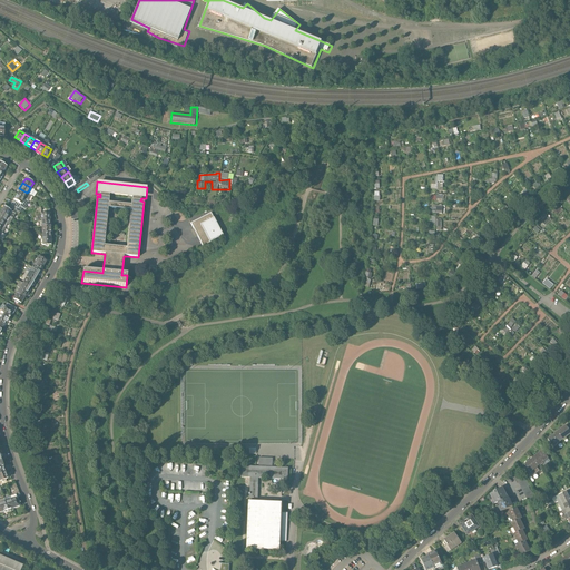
[(19,188),(16,194),(23,198),(27,193),(19,188)]
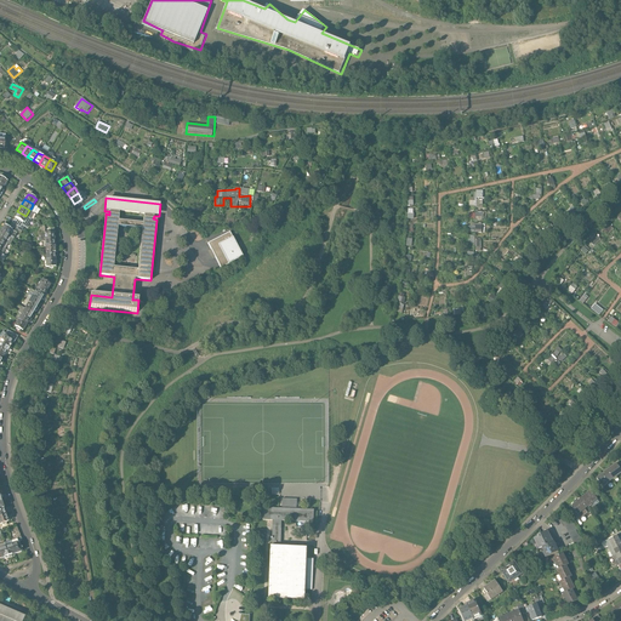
[(17,211),(13,216),(17,218),(22,222),(26,216),(17,211)]
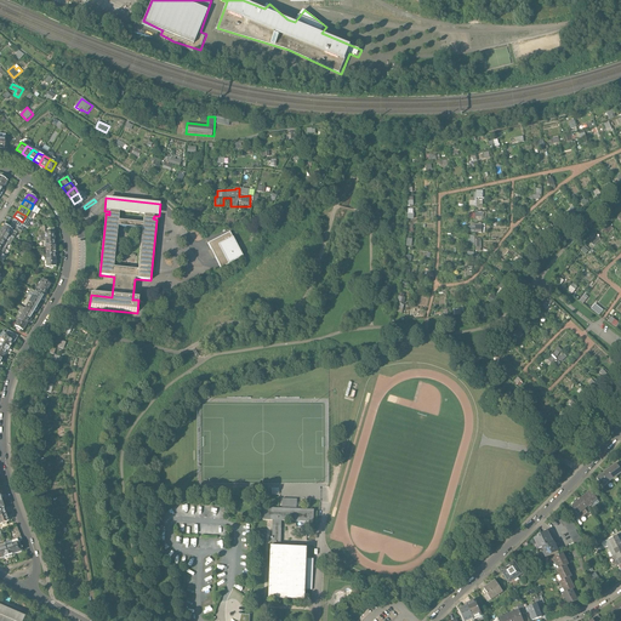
[(30,218),(26,216),(22,222),(17,218),(16,220),(13,218),(11,222),(22,229),(23,226),(26,227),(30,218)]
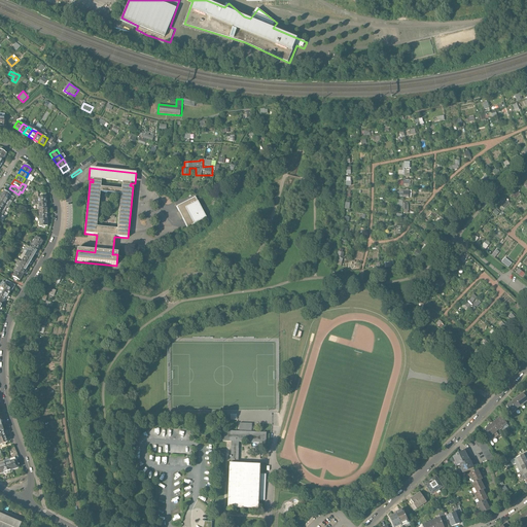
[(2,190),(0,194),(0,196),(6,200),(9,195),(2,190)]
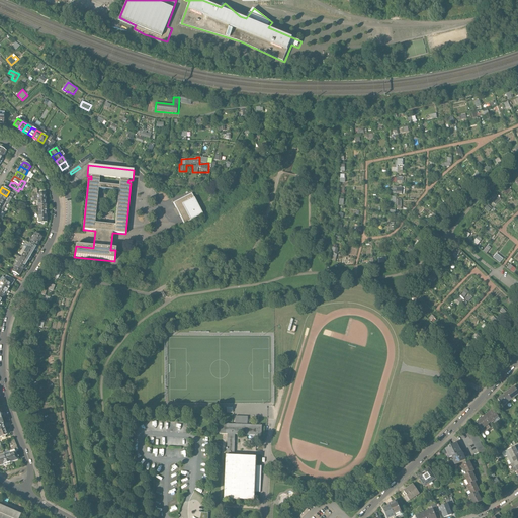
[(202,214),(191,193),(173,203),(177,211),(184,225),(202,214)]
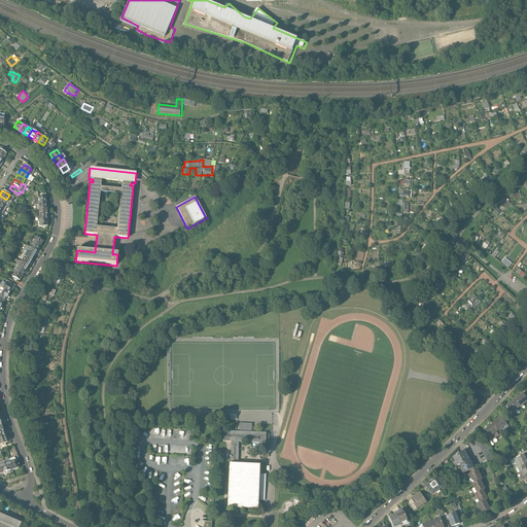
[(413,204),(413,202),(405,201),(403,212),(409,213),(410,204),(413,204)]
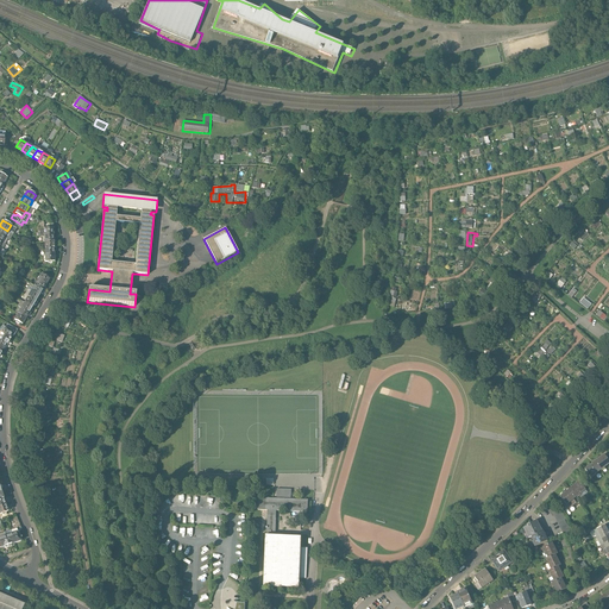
[(41,274),(37,280),(45,284),(49,278),(41,274)]
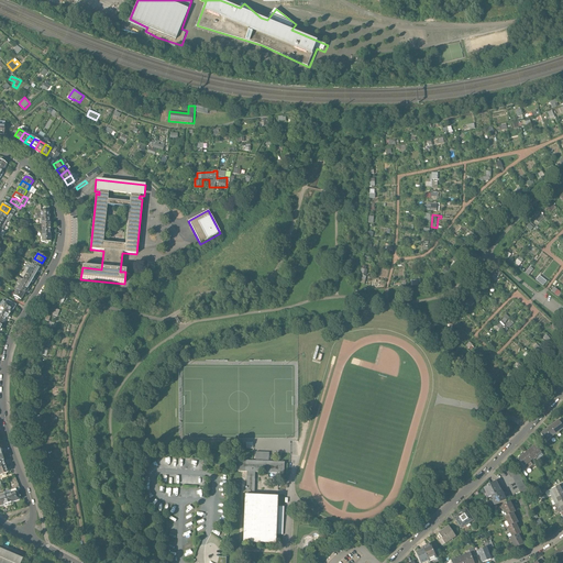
[(519,266),(525,261),(519,256),(515,263),(519,266)]
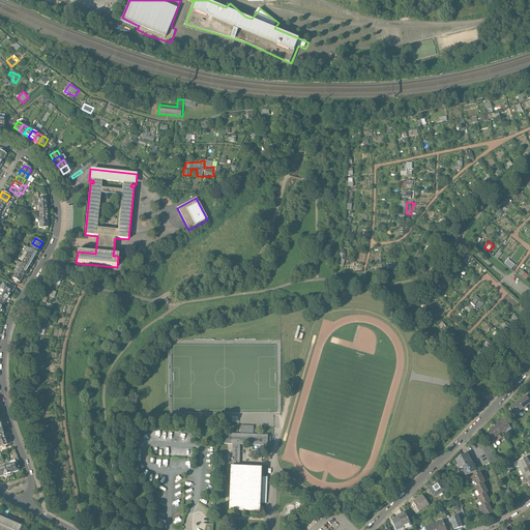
[(32,243),(29,248),(36,253),(39,247),(32,243)]
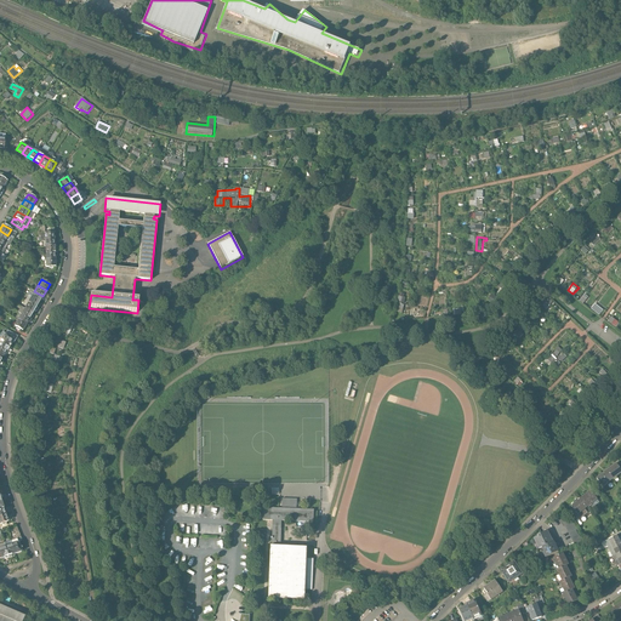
[(34,291),(32,296),(39,302),(43,296),(34,291)]
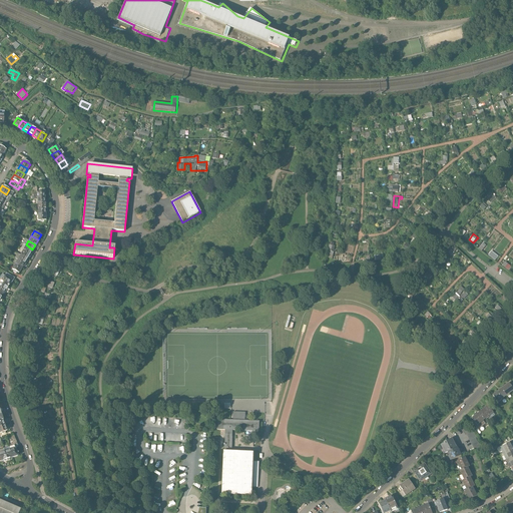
[(26,244),(23,249),(30,253),(32,249),(26,244)]
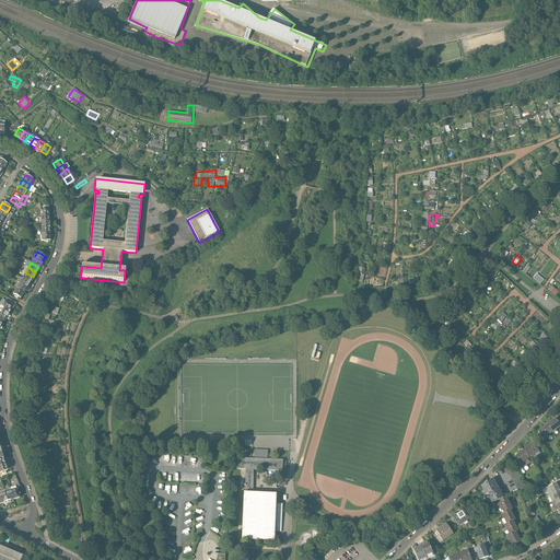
[(25,272),(22,278),(30,282),(33,277),(25,272)]
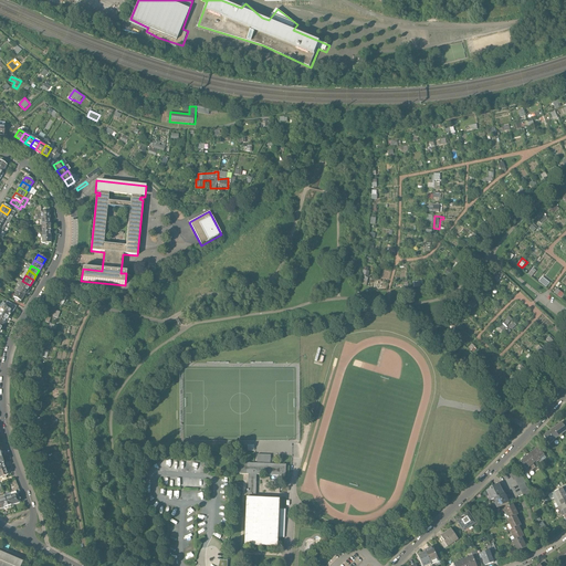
[(543,276),(540,281),(547,286),(551,282),(543,276)]
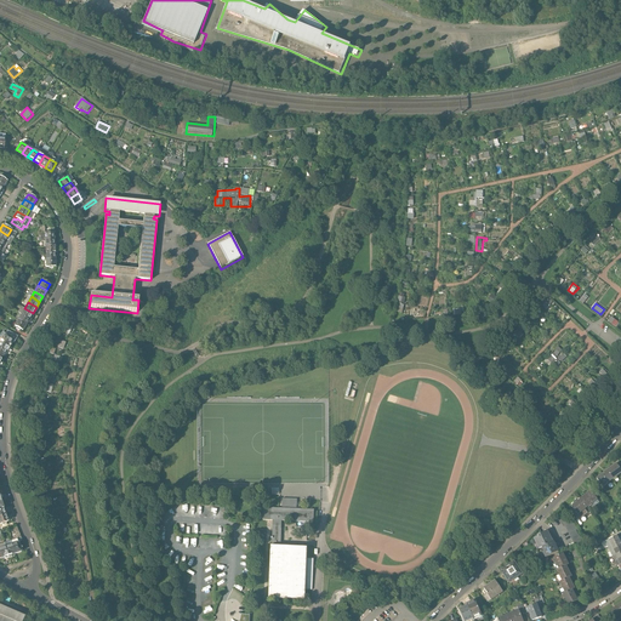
[(24,308),(21,314),(29,319),(33,313),(24,308)]
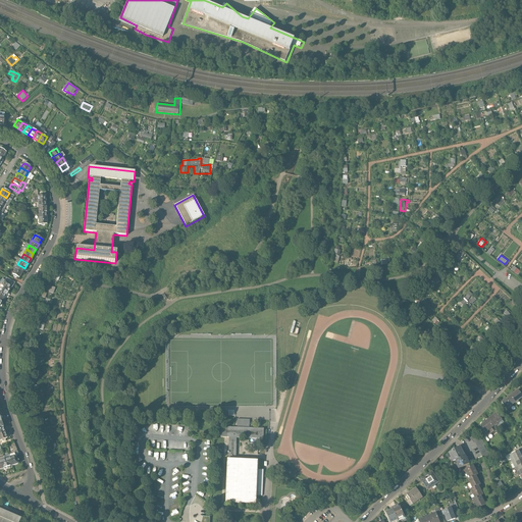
[(17,264),(14,269),(21,273),(24,268),(17,264)]
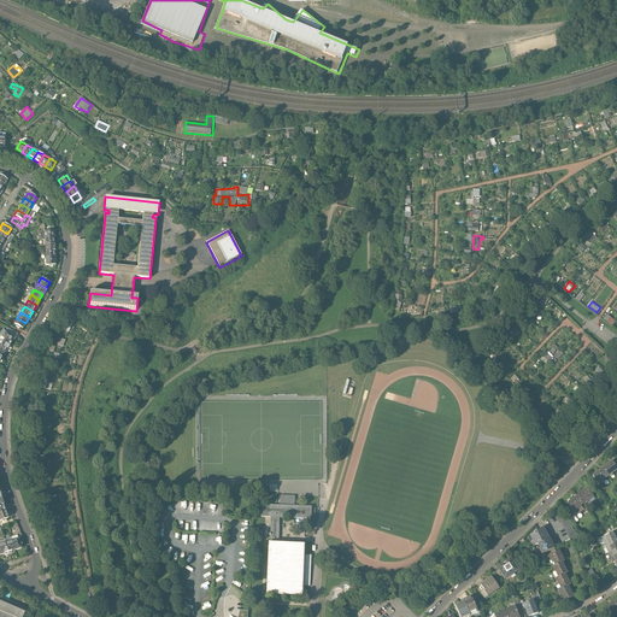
[(17,318),(13,323),(22,329),(25,323),(17,318)]
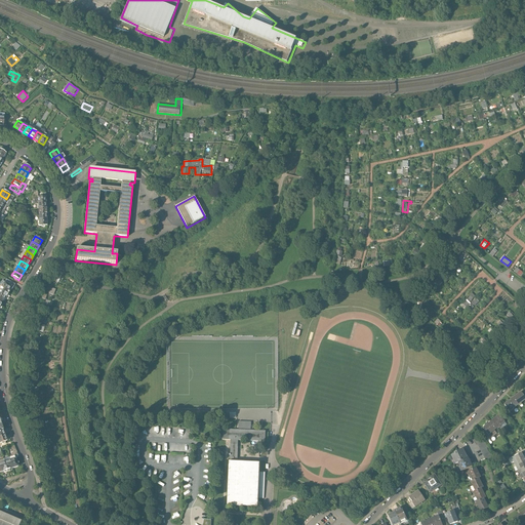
[(6,279),(4,283),(11,286),(9,288),(11,290),(14,284),(6,279)]
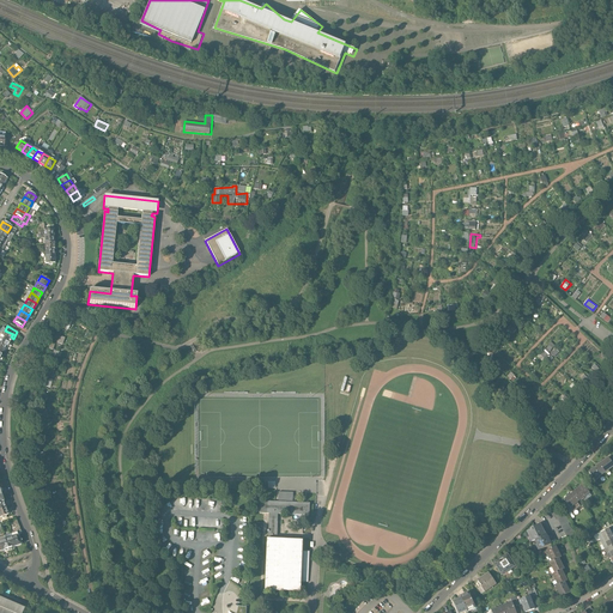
[(5,329),(1,335),(8,340),(11,337),(13,334),(5,331),(5,329)]
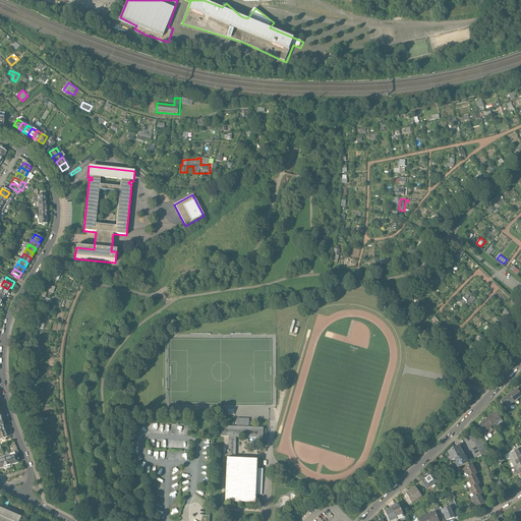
[(469,291),(458,303),(465,310),(471,304),(466,299),(472,294),(469,291)]
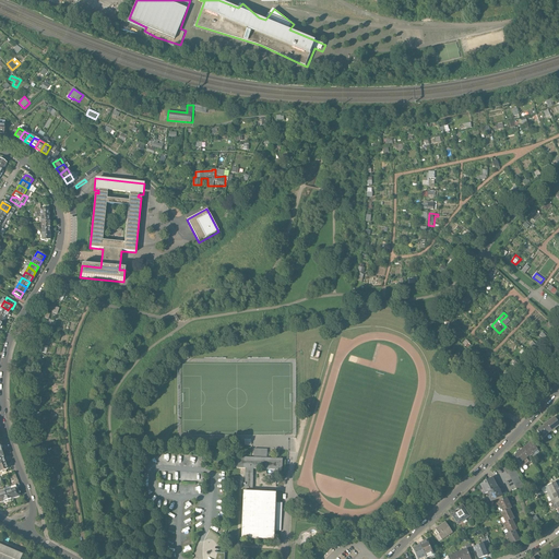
[(501,321),(506,325),(511,320),(507,316),(501,321)]
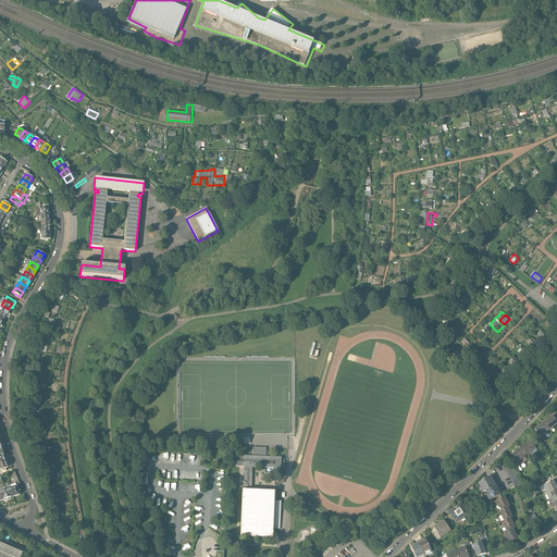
[(556,420),(552,415),(543,422),(549,431),(556,424),(556,420)]
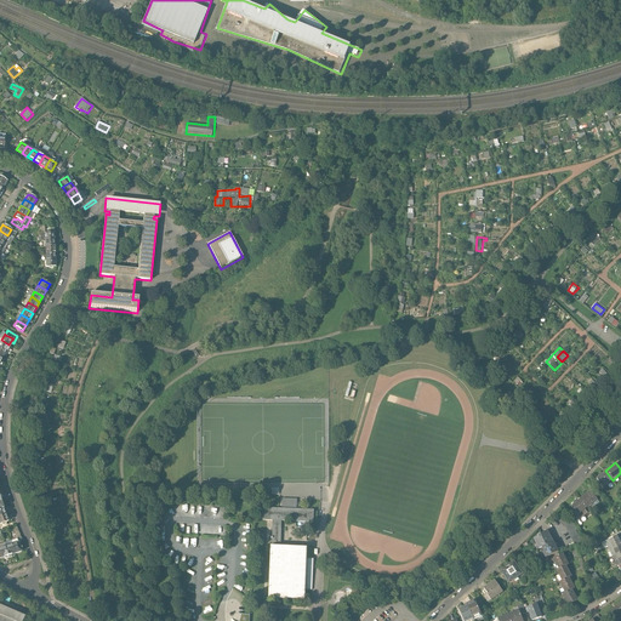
[(613,480),(605,471),(596,478),(603,488),(613,480)]
